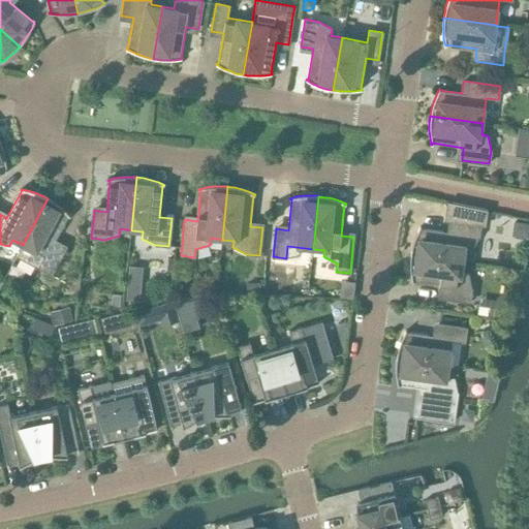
[(48,198),(23,245),(17,255),(60,279),(68,263),(59,259),(64,250),(54,244),(68,216),(69,217),(70,216),(67,214),(65,211),(60,206),(54,201),(48,198)]
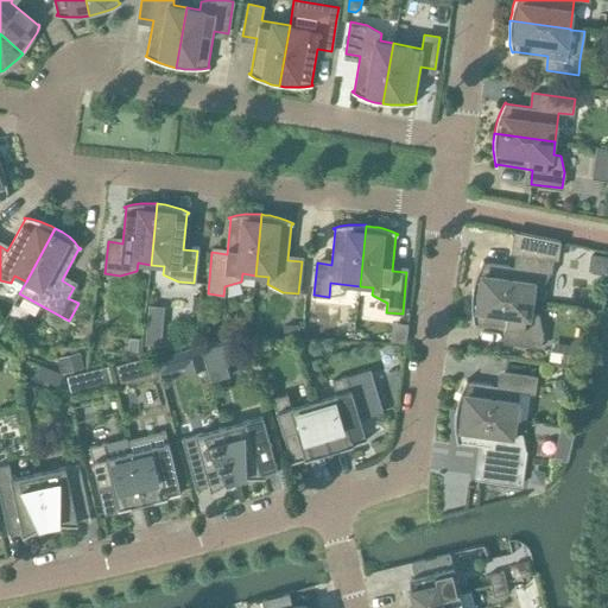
[(472,292),(533,301),(534,287),(543,289),(550,273),(552,260),(558,261),(561,242),(513,232),(510,255),(514,255),(513,267),(483,263),(483,261),(482,260),(479,268),(477,272),(476,276),(474,284),(473,287),(472,292)]
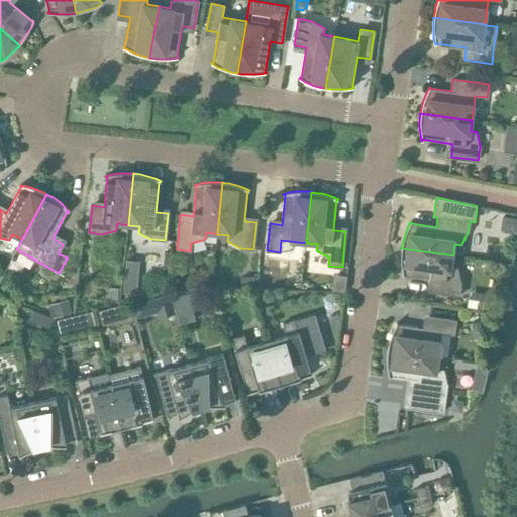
[(453,255),(401,248),(401,251),(401,255),(401,263),(401,266),(401,270),(403,277),(404,276),(404,275),(434,280),(432,292),(459,295),(461,282),(458,268),(451,267),(453,255)]
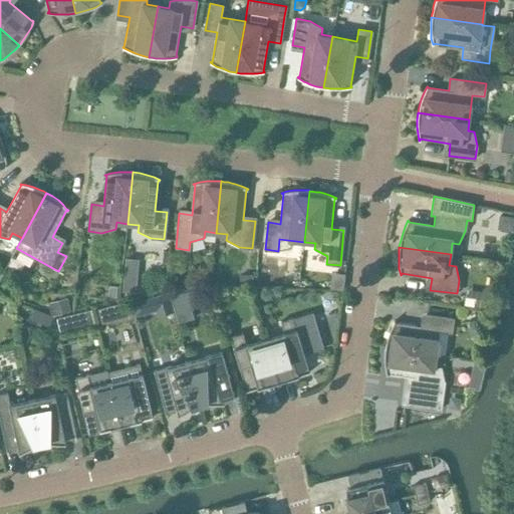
[(136,293),(139,260),(125,258),(122,292),(136,293)]
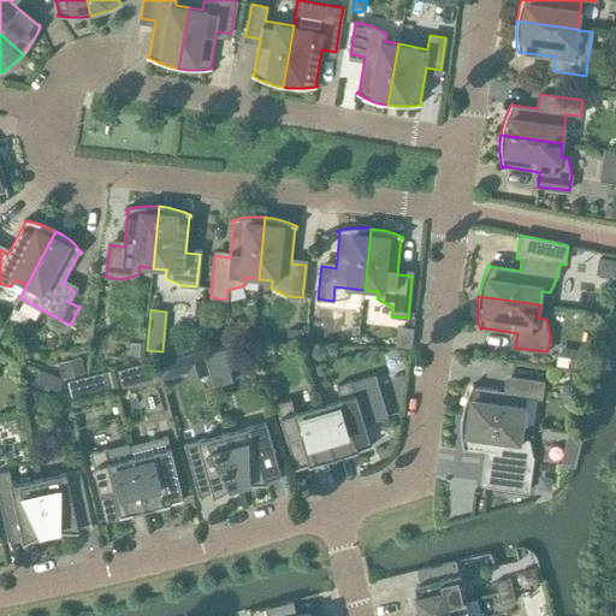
[(303,330),(288,330),(288,341),(303,341),(303,330)]
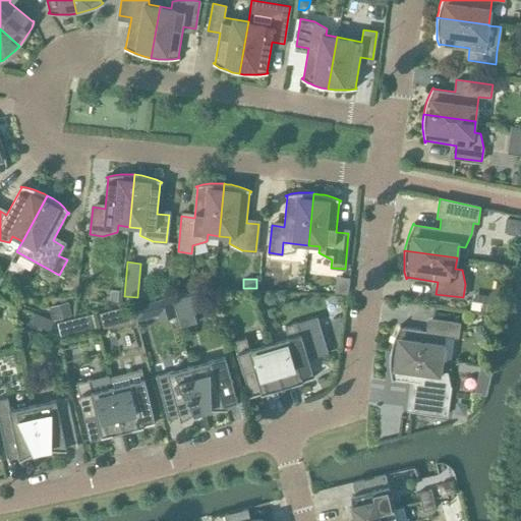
[(117,303),(119,291),(111,290),(109,302),(117,303)]
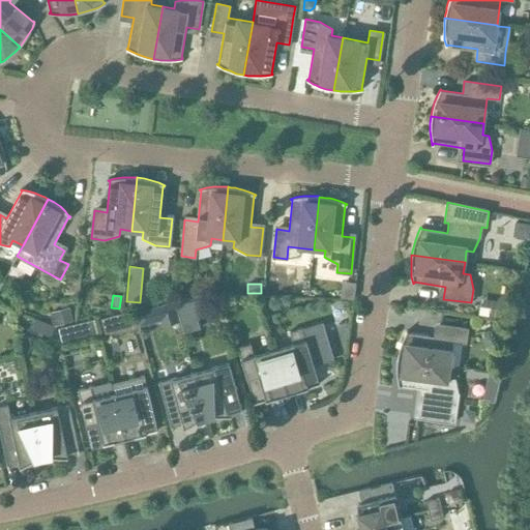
[(69,308),(51,313),(54,325),(72,321),(69,308)]
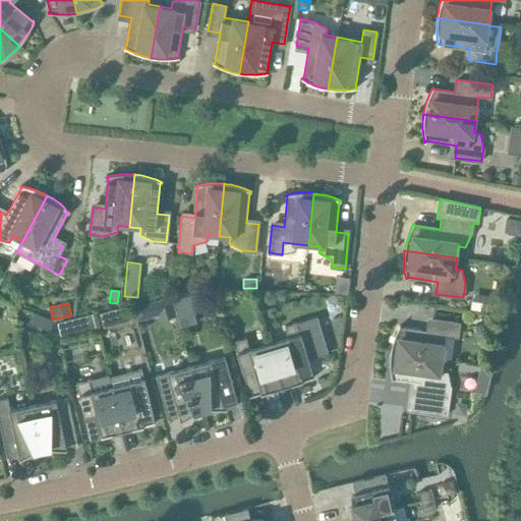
[(269,343),(282,387),(291,384),(291,385),(313,378),(308,359),(328,353),(316,316),(284,326),(288,338),(269,343)]
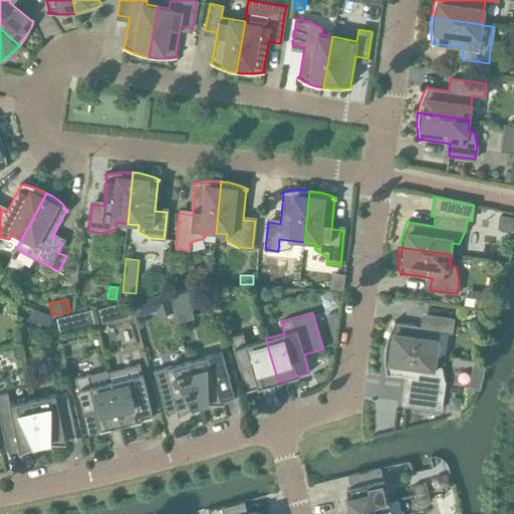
[(386,347),(437,354),(440,330),(451,332),(453,318),(427,315),(425,327),(395,322),(395,321),(394,321),(393,324),(391,327),(389,334),(388,337),(387,340),(386,347)]
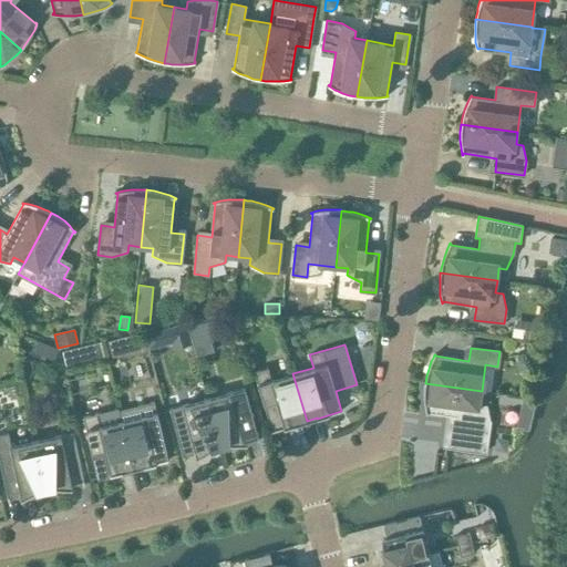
[(307,421),(292,373),(271,380),(268,368),(254,371),(272,432),(296,424),(307,421)]
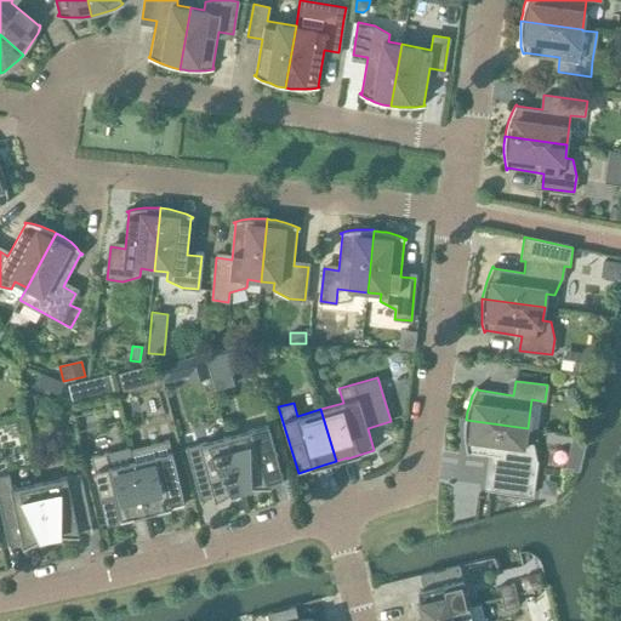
[(466,420),(465,428),(465,437),(465,442),(466,445),(467,454),(468,454),(468,453),(490,455),(485,488),(533,494),(537,460),(533,444),(525,443),(528,428),(466,420)]
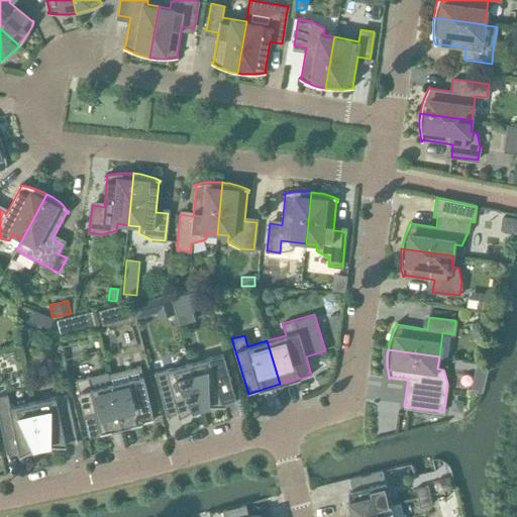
[(189,364),(201,408),(202,408),(201,405),(207,404),(207,405),(225,405),(225,404),(224,404),(224,401),(234,398),(235,402),(236,402),(223,353),(189,364)]
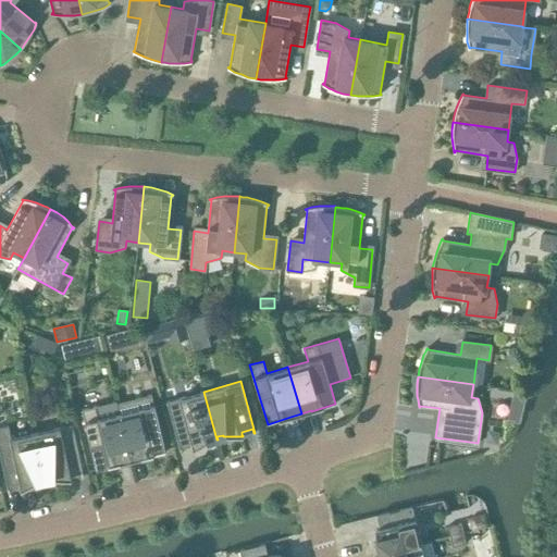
[(217,440),(203,392),(166,401),(181,454),(182,453),(181,448),(192,446),(193,448),(193,449),(194,450),(210,441),(209,438),(215,437),(217,440)]
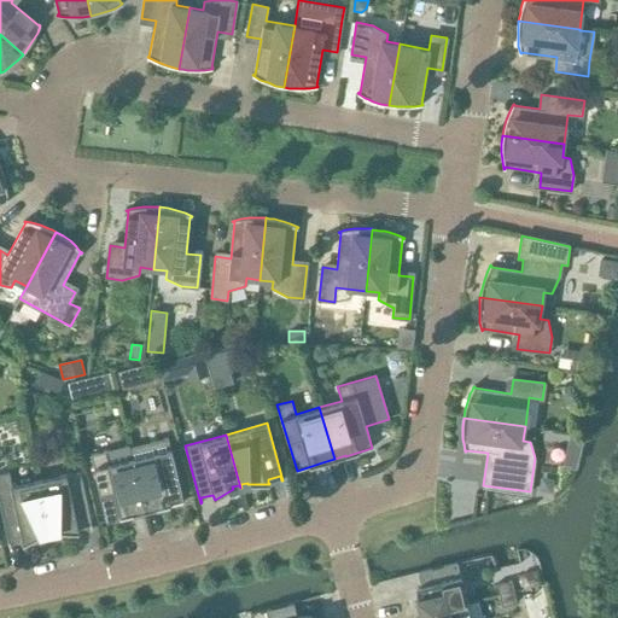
[(145,511),(133,459),(129,444),(91,454),(106,522),(134,514),(133,513),(145,511)]
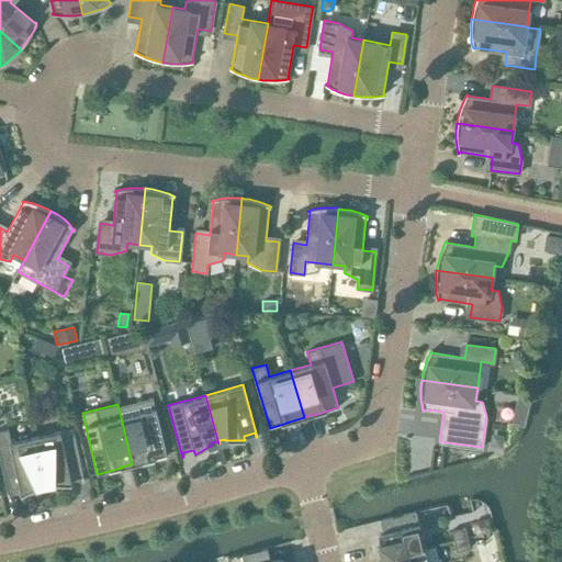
[(121,417),(132,464),(143,461),(143,462),(167,457),(155,408),(121,417)]
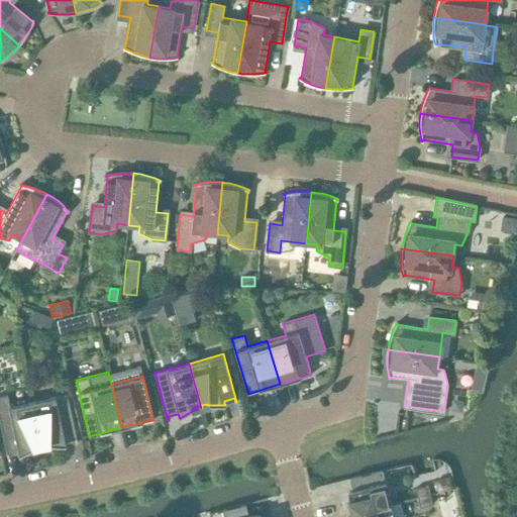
[(41,447),(32,402),(10,407),(8,395),(0,396),(0,421),(8,458),(9,457),(8,453),(18,451),(19,454),(19,455),(35,447),(34,446),(40,444),(41,447)]
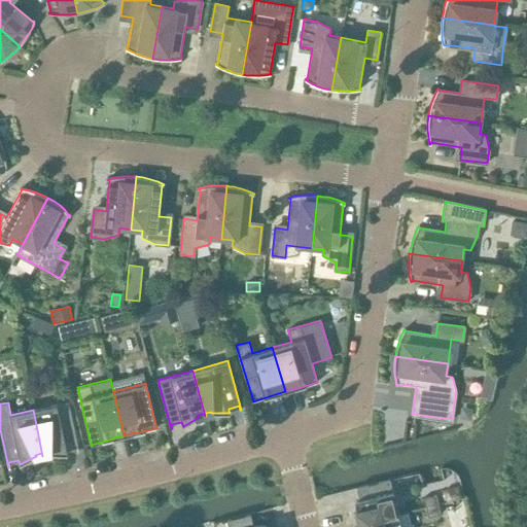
[(33,410),(42,456),(43,456),(42,453),(48,452),(48,454),(67,454),(67,453),(66,450),(76,448),(77,452),(79,452),(68,402),(33,410)]
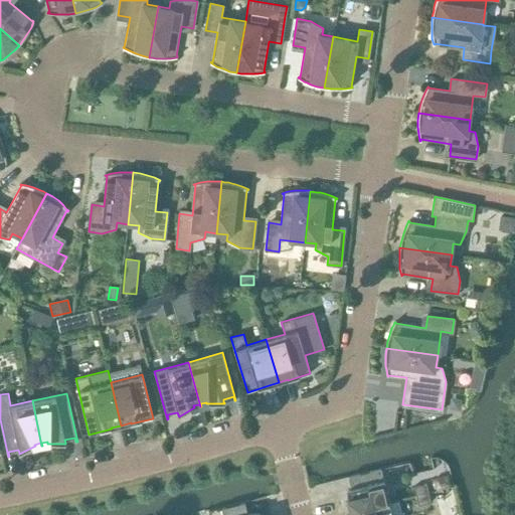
[(389,502),(384,481),(381,469),(348,478),(351,489),(346,490),(348,498),(347,498),(350,512),(389,502)]
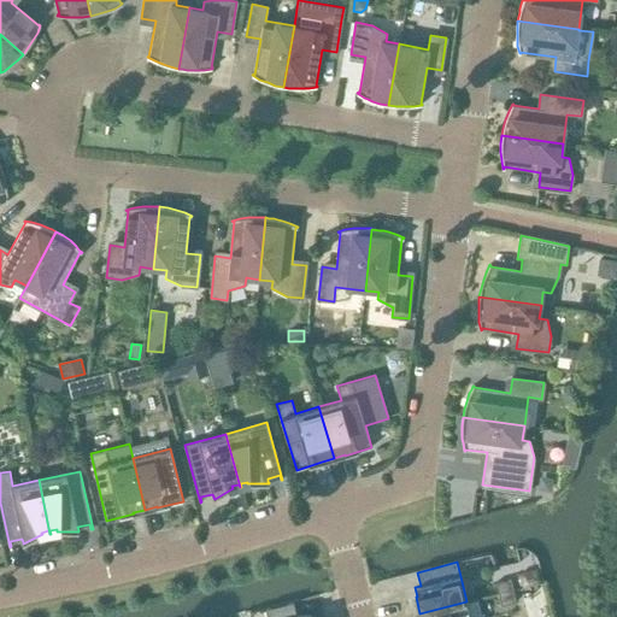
[(499,594),(513,591),(511,580),(495,583),(499,594)]
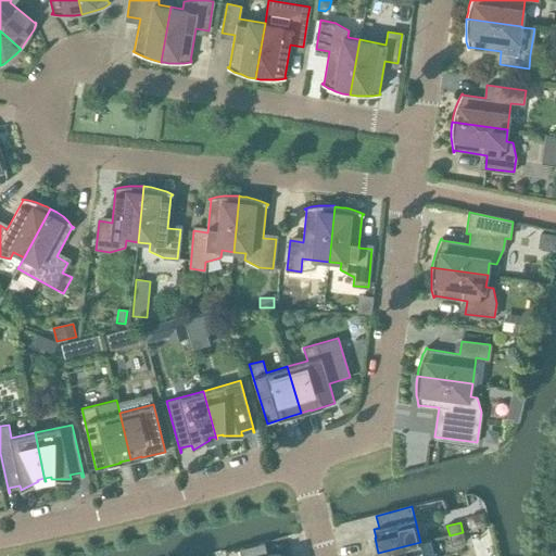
[(463,532),(450,535),(452,546),(465,543),(463,532)]
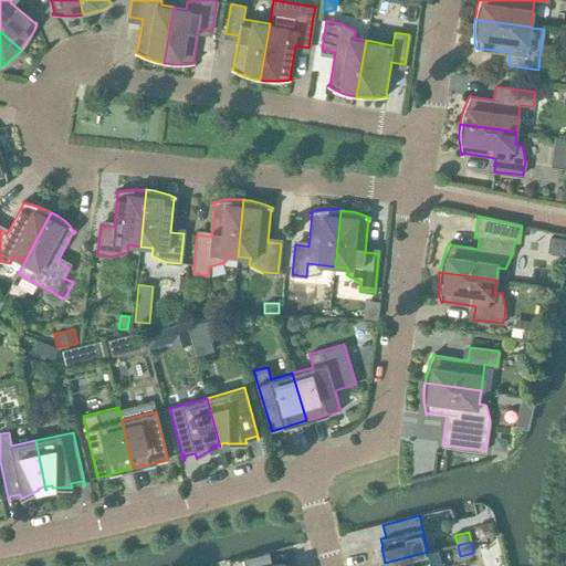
[(431,565),(428,552),(385,563),(385,565),(431,565)]
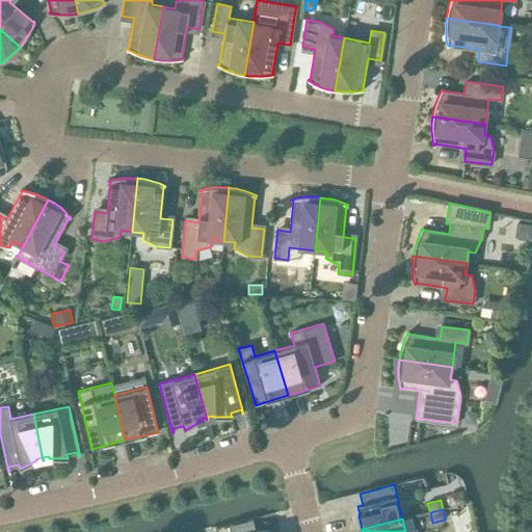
[(268,531),(268,529),(255,531),(253,520),(228,526),(229,531),(268,531)]
